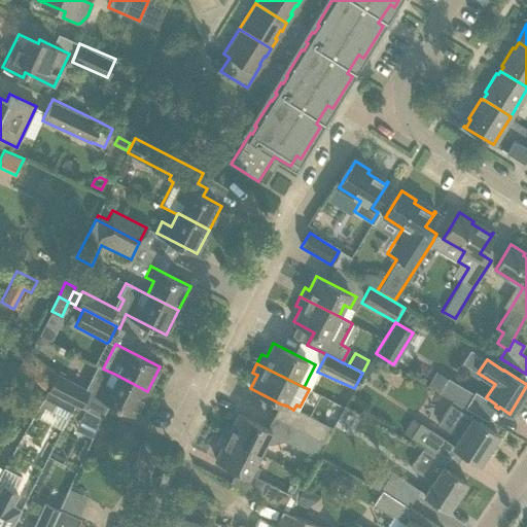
[(103,369),(97,364),(84,388),(57,374),(48,390),(79,407),(88,391),(135,415),(147,391),(116,375),(103,369)]
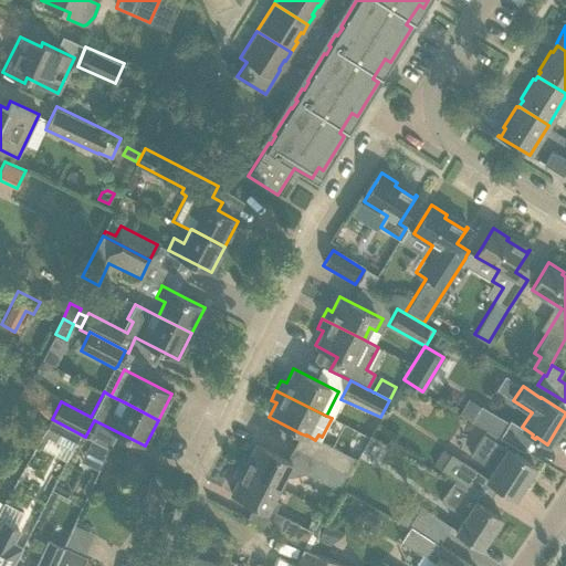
[(48,397),(37,408),(46,417),(58,406),(48,397)]
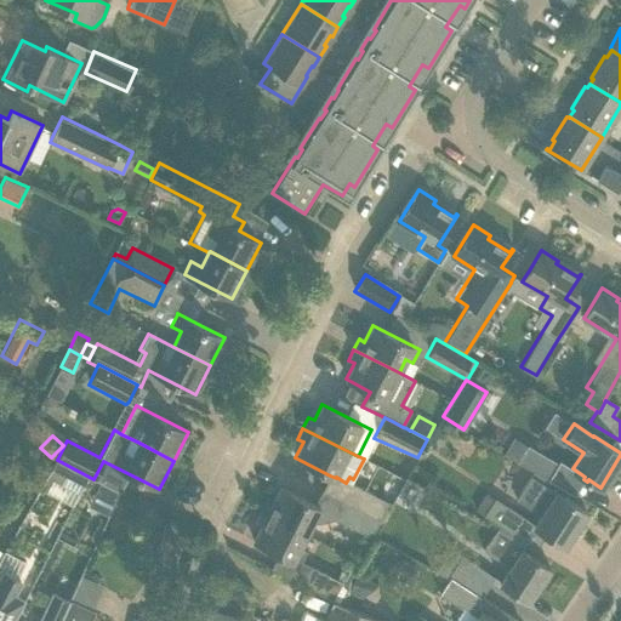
[(516,463),(547,482),(556,465),(527,446),(516,463)]
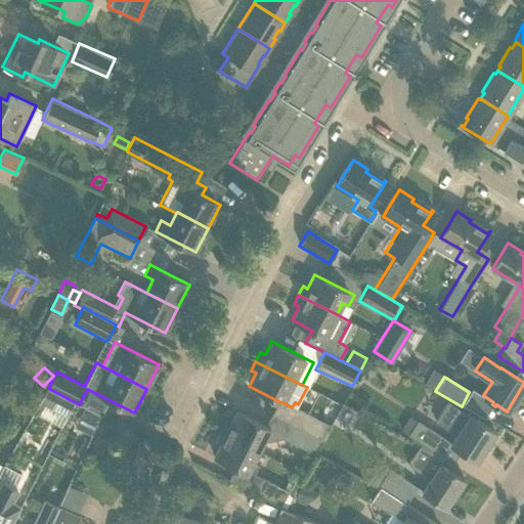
[(48,389),(41,402),(68,417),(75,403),(48,389)]
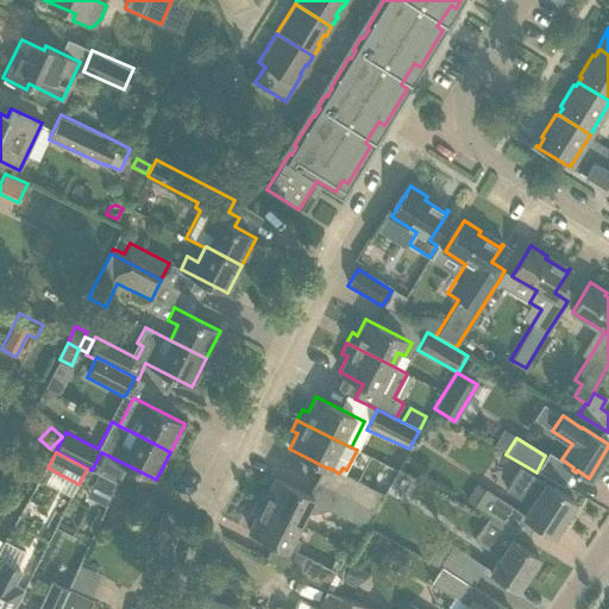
[(537,523),(535,525),(538,527),(539,526),(552,534),(573,501),(521,466),(507,489),(532,506),(525,516),(537,523)]
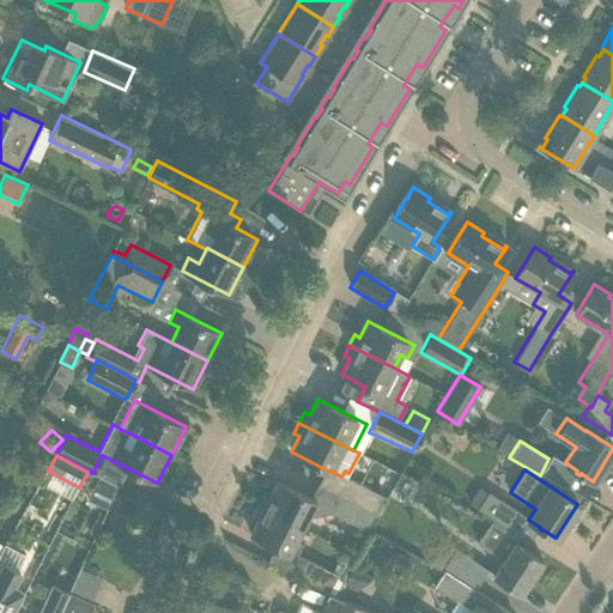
[(346,478),(338,493),(339,495),(374,511),(382,496),(346,478)]
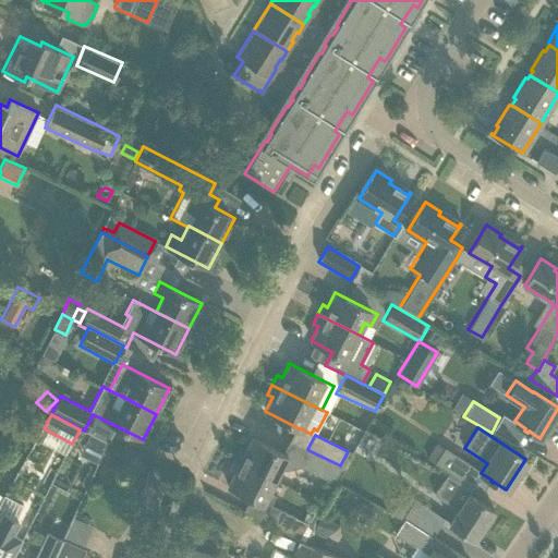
[(239,449),(234,459),(275,480),(280,469),(286,471),(293,469),(298,461),(282,453),(252,438),(244,452),(239,449)]
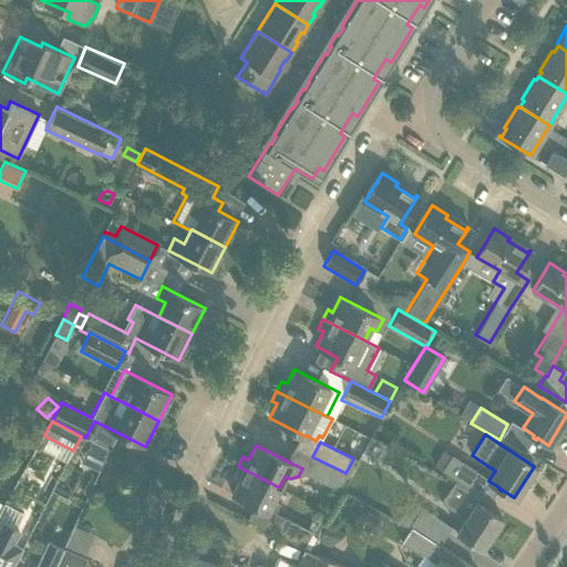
[(441,471),(455,480),(467,487),(477,473),(450,455),(441,471)]
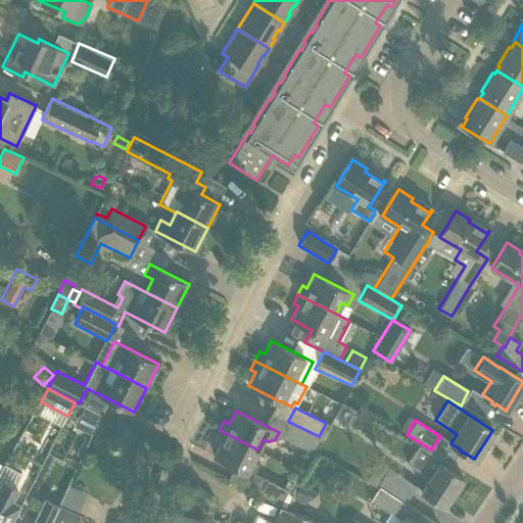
[(289,422),(281,438),(311,453),(319,436),(289,422)]
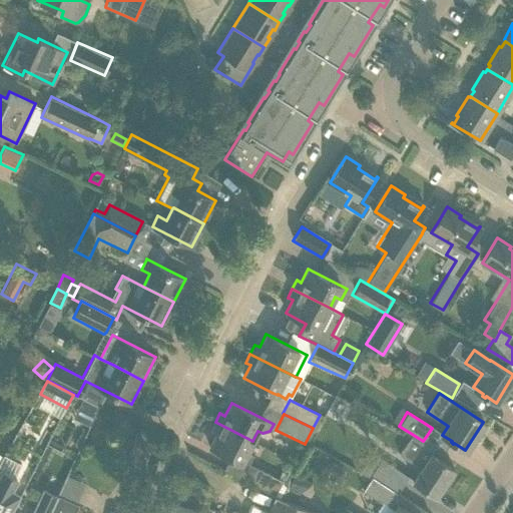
[(215,434),(208,447),(241,463),(248,467),(249,465),(252,457),(246,453),(252,441),(215,422),(210,431),(215,434)]
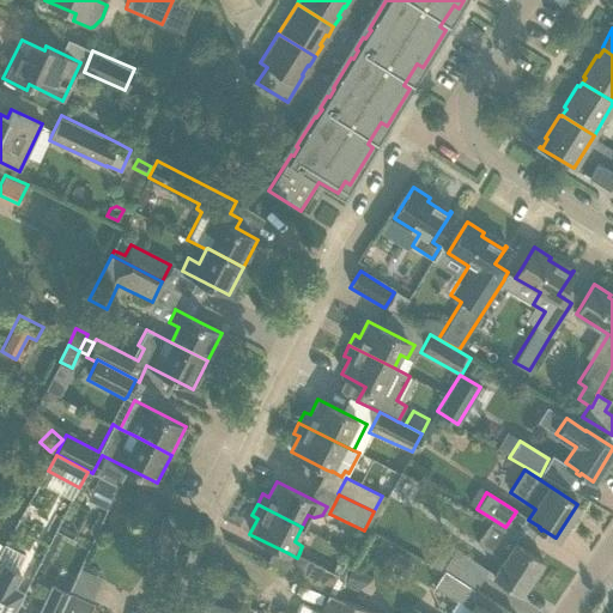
[(149,554),(171,562),(182,529),(159,522),(149,554)]
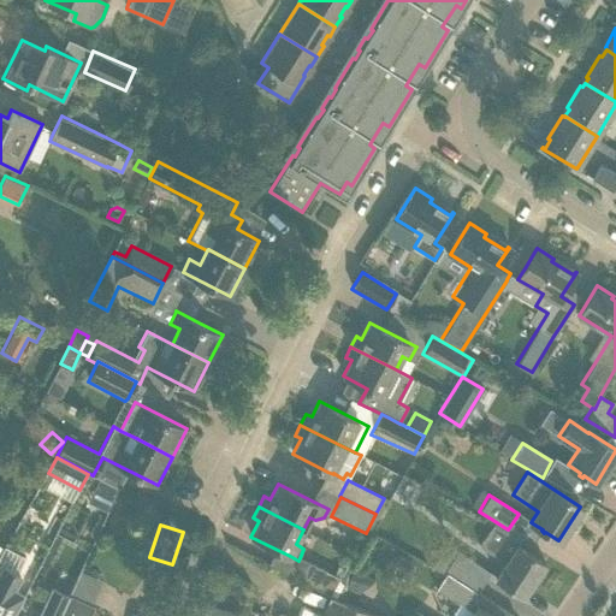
[(479,546),(505,564),(496,578),(523,596),(544,563),(516,545),(520,542),(492,525),(479,546)]
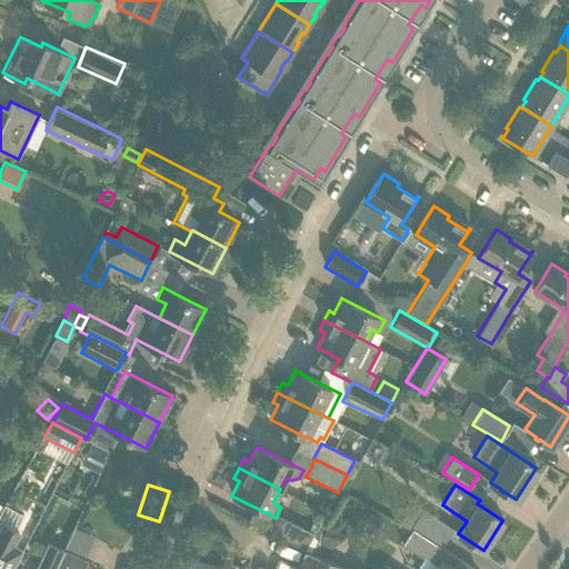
[(411,502),(399,522),(410,529),(411,527),(421,509),(411,502)]
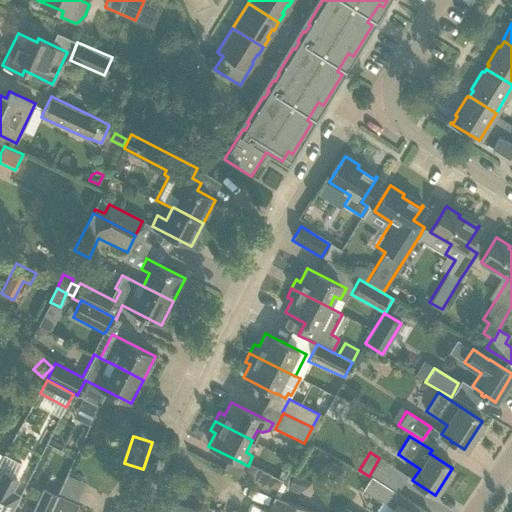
[(370,474),(398,492),(408,476),(379,458),(370,474)]
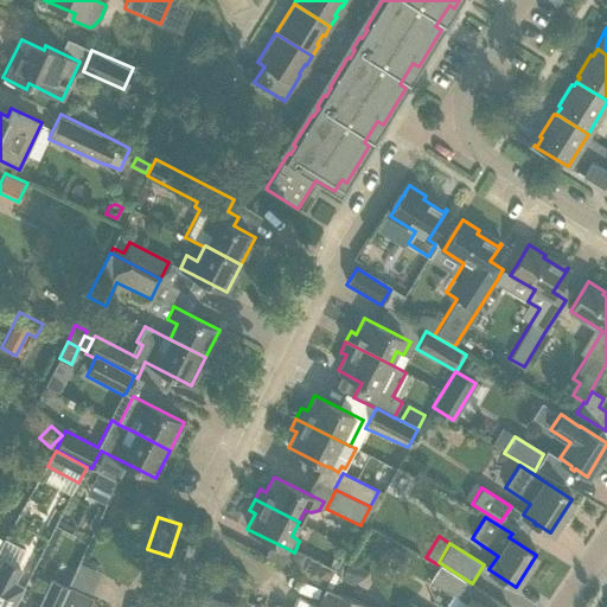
[(304,555),(294,572),(321,587),(324,588),(333,569),(304,555)]
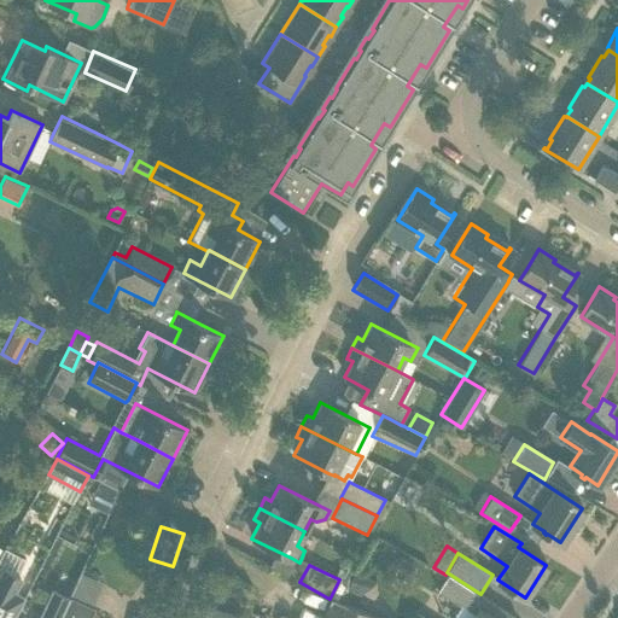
[(0,617),(12,617),(24,598),(12,593),(19,579),(3,570),(0,575),(0,617)]
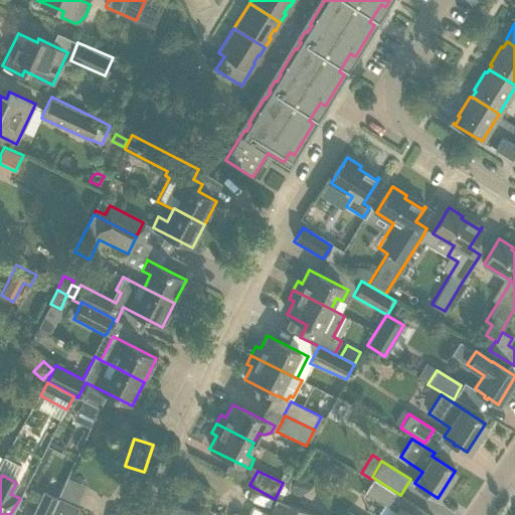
[(430,514),(407,500),(373,478),(364,492),(381,503),(382,502),(384,504),(379,511),(378,514),(430,514)]
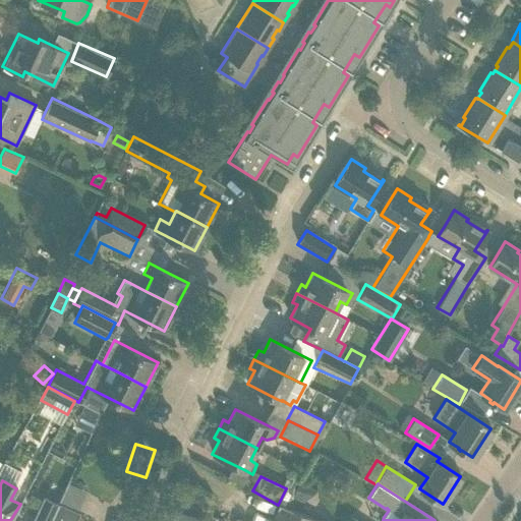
[(32,520),(50,520),(58,505),(58,504),(43,497),(32,520)]
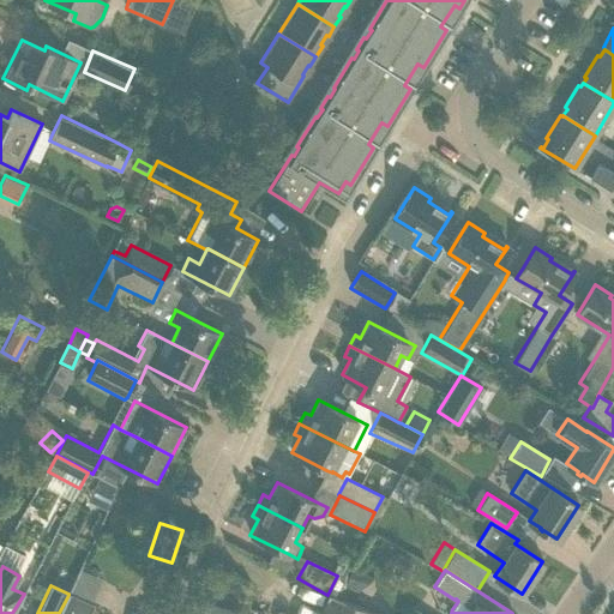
[(89,613),(95,603),(70,591),(68,594),(68,595),(59,613),(89,613)]
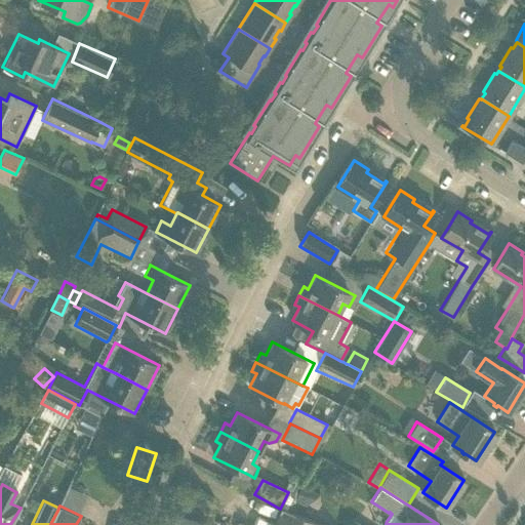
[(319,524),(280,509),(278,508),(271,524),(319,524)]
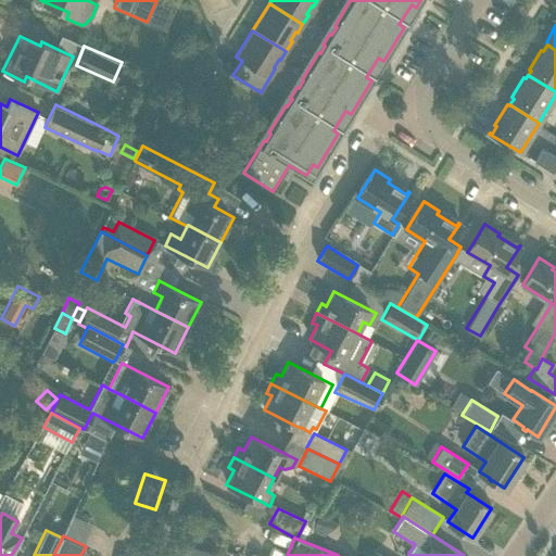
[(214,555),(215,553),(182,545),(179,555),(214,555)]
